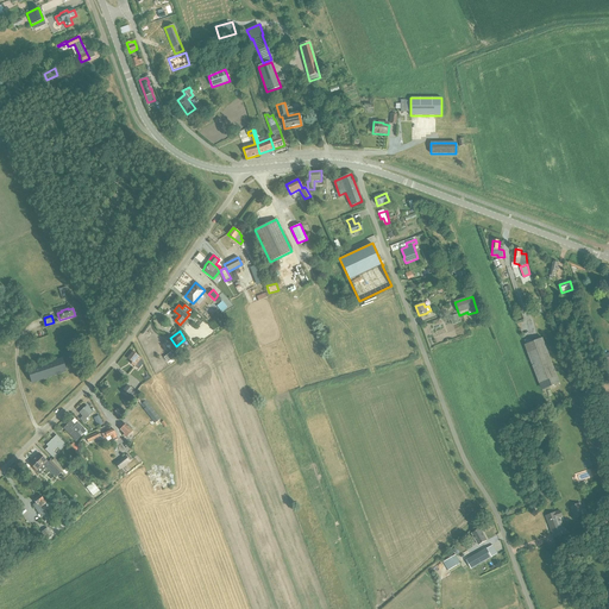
[(525,341),(542,389),(559,383),(542,339),(532,343),(531,339),(525,341)]
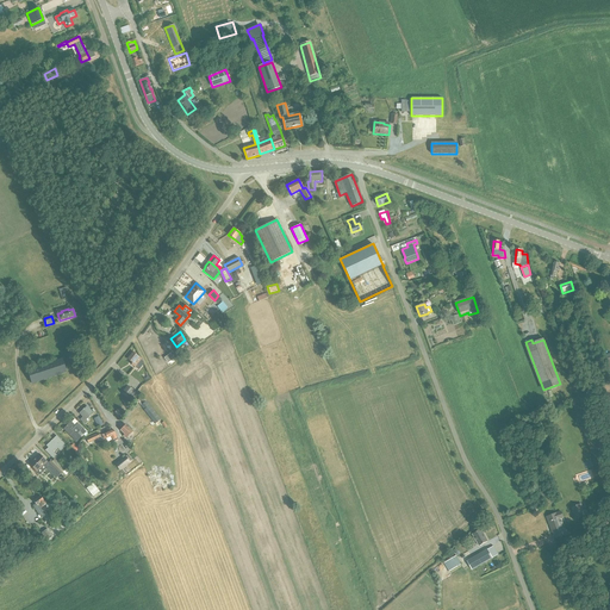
[(165,358),(167,362),(176,356),(173,352),(165,358)]
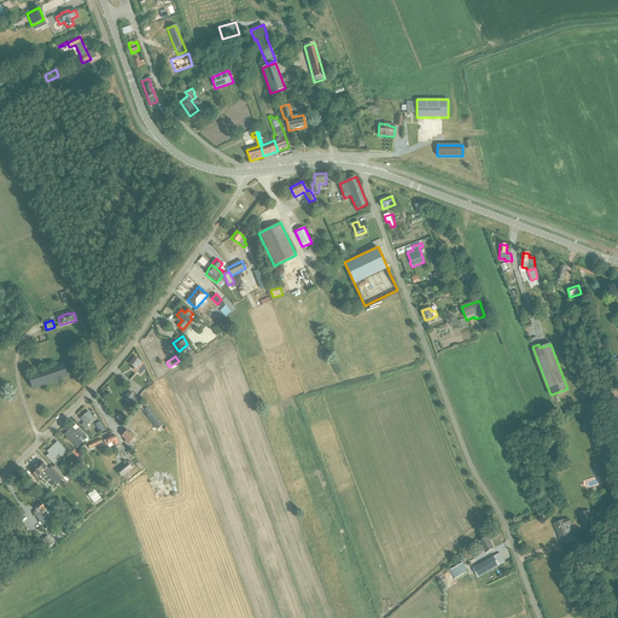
[(135,357),(129,365),(134,368),(133,369),(136,372),(140,375),(146,368),(143,363),(144,363),(135,357)]
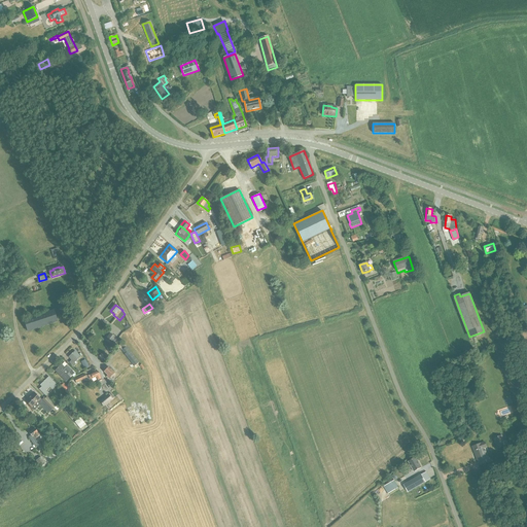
[(23,320),(27,331),(57,321),(53,310),(23,320)]
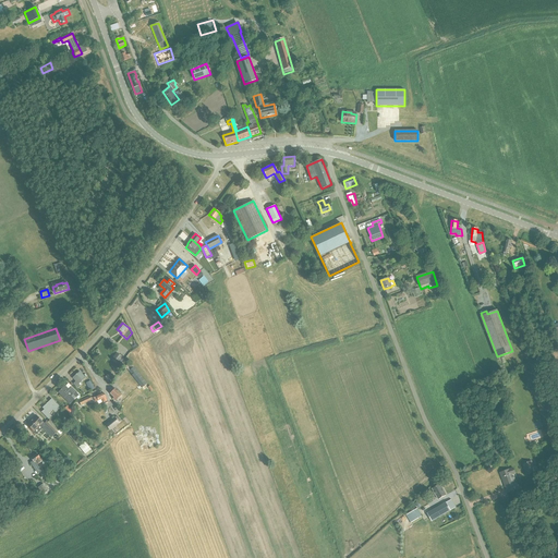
[(117,352),(111,360),(119,365),(124,359),(117,352)]
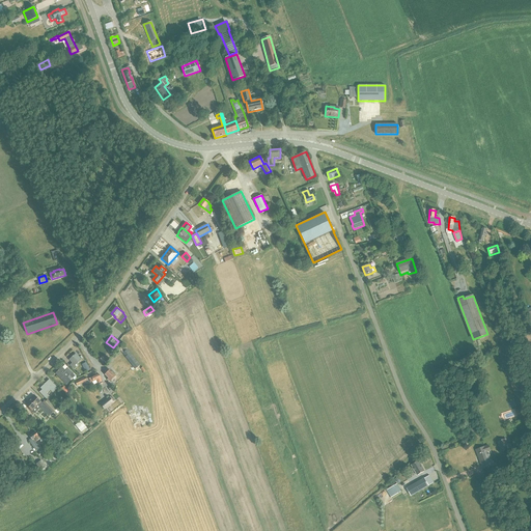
[(119,348),(136,370),(141,366),(140,365),(139,365),(124,345),(119,348)]
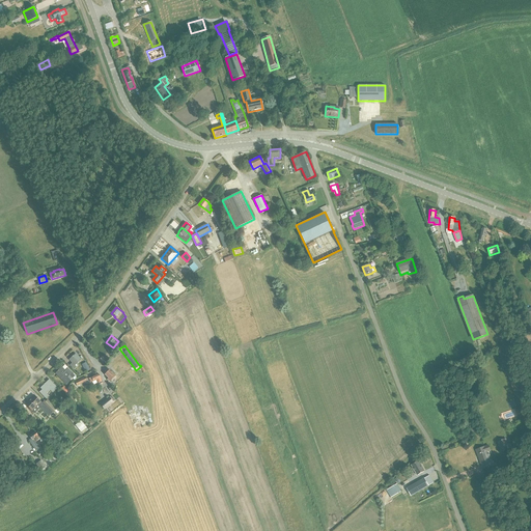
[(67,362),(70,364),(70,365),(73,368),(74,369),(77,366),(75,365),(81,359),(75,354),(68,360),(67,362)]
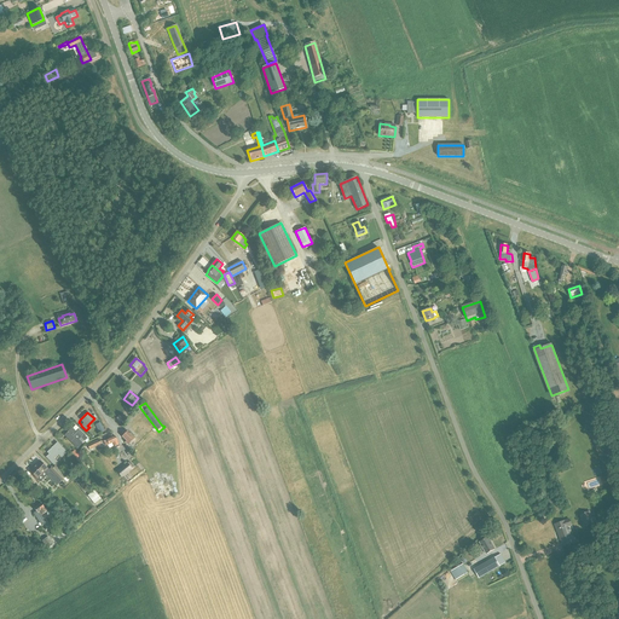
[(65,434),(71,441),(77,447),(82,443),(82,441),(84,440),(85,441),(87,438),(77,428),(76,431),(73,427),(65,434)]
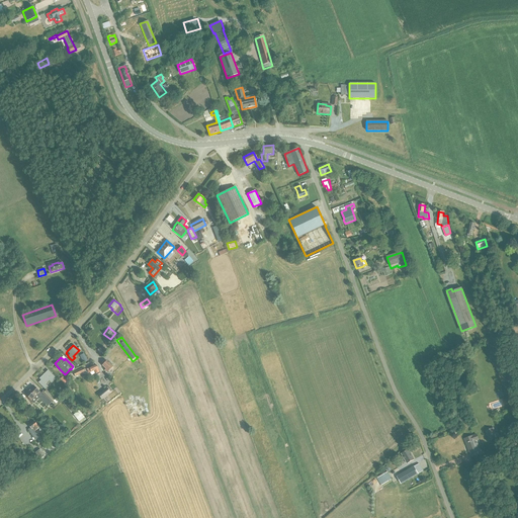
[(105,370),(106,372),(112,366),(106,361),(102,365),(106,369),(105,370)]
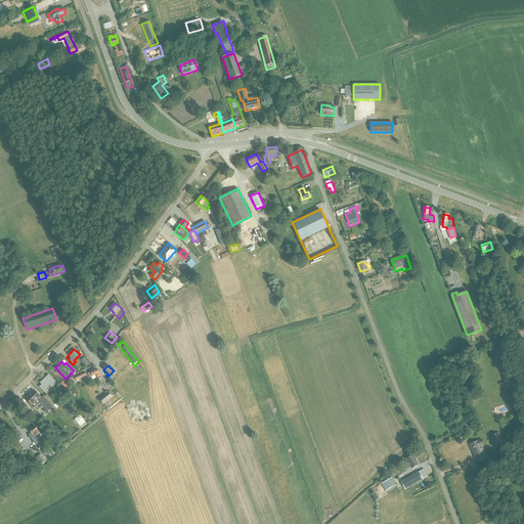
[(95,375),(97,380),(101,378),(97,369),(88,373),(90,378),(95,375)]
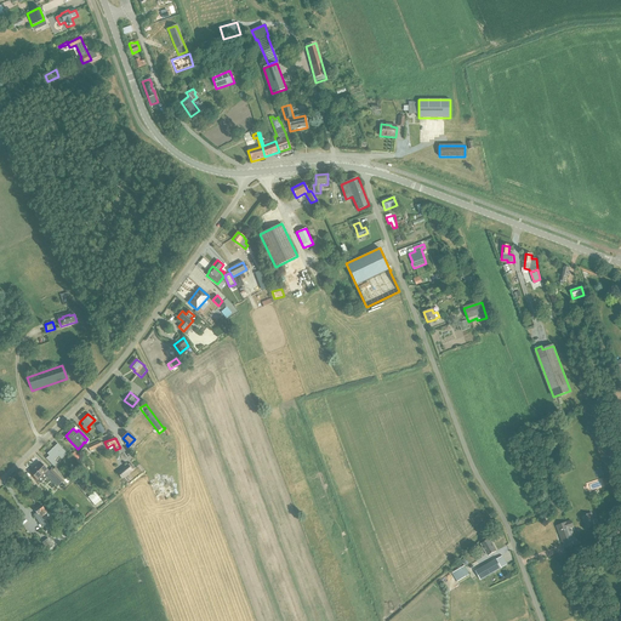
[(46,459),(53,466),(57,462),(53,460),(58,455),(61,457),(67,453),(61,448),(58,450),(55,446),(47,454),(50,455),(46,459)]
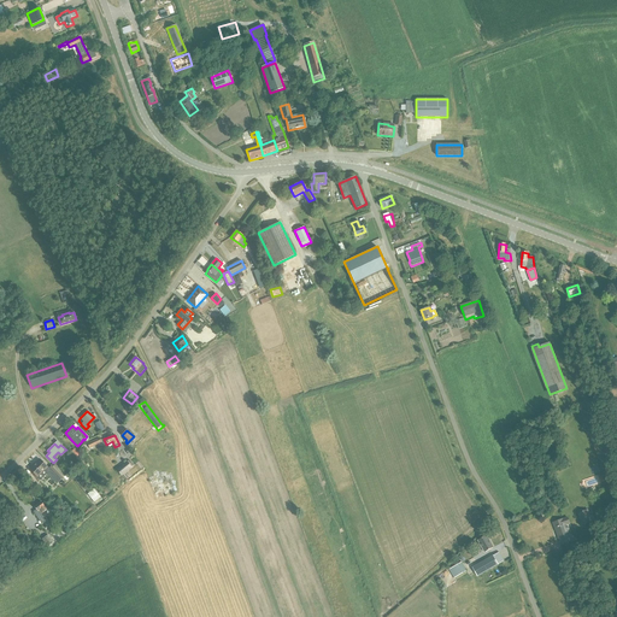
[(37,477),(40,480),(47,472),(45,469),(47,466),(40,458),(29,469),(37,477)]
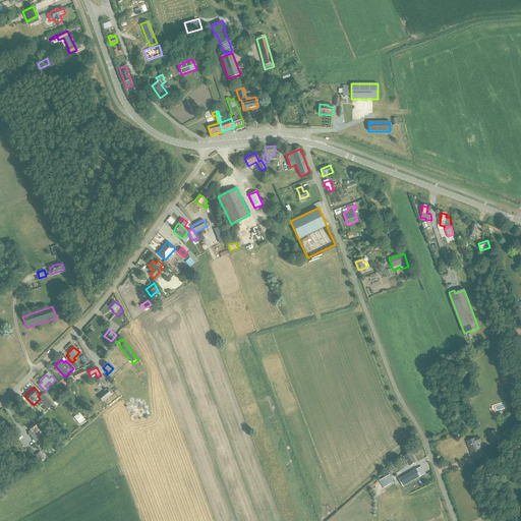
[(99,397),(102,401),(113,393),(109,389),(99,397)]
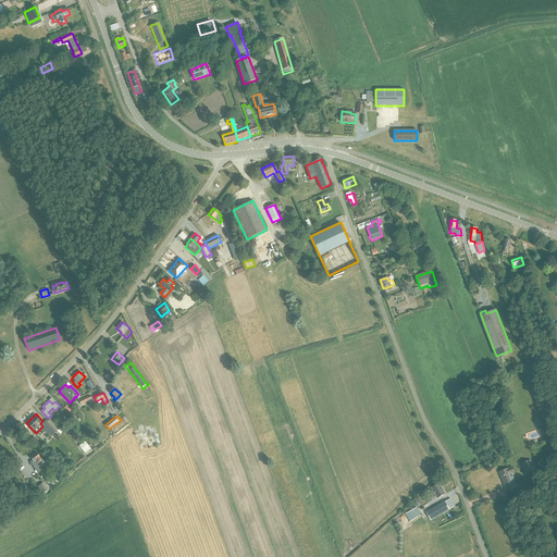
[(49,419),(47,421),(57,431),(59,429),(49,419)]
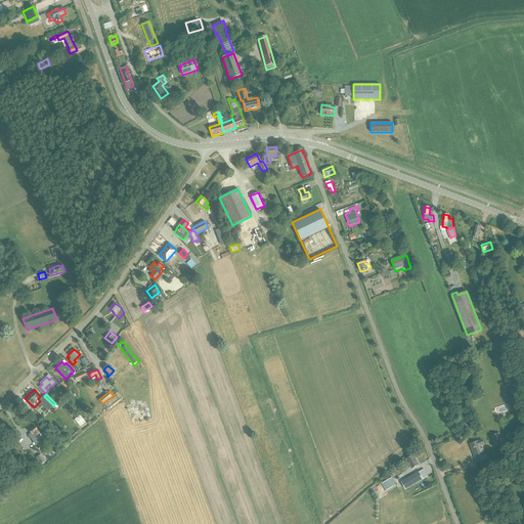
[(53,405),(44,396),(43,395),(40,398),(50,408),(53,405)]
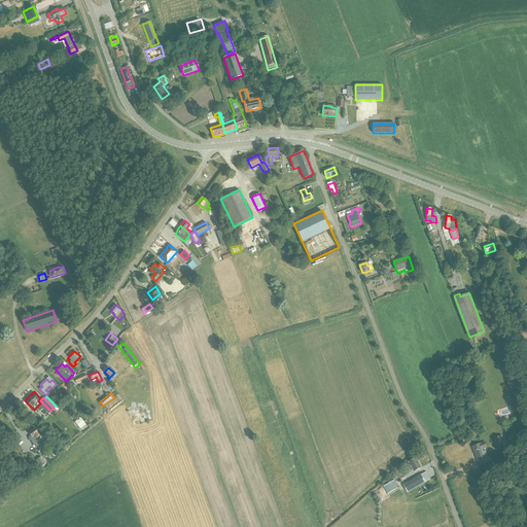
[(131,417),(146,413),(144,406),(129,409),(131,417)]
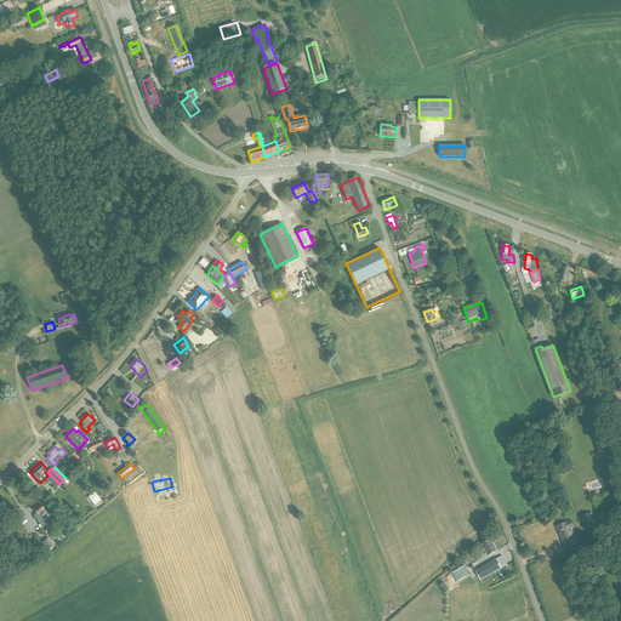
[(95,505),(97,507),(101,503),(101,505),(103,502),(95,491),(87,496),(95,505)]
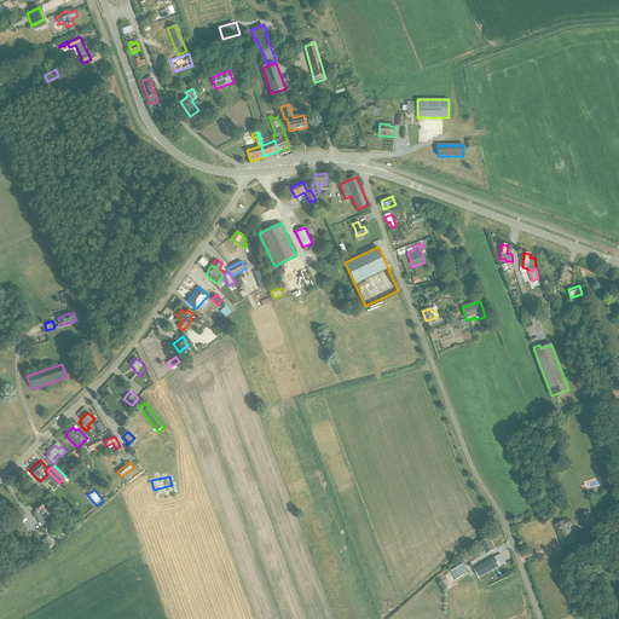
[(40,503),(34,508),(36,512),(38,513),(34,515),(41,525),(46,522),(41,515),(42,515),(47,512),(40,503)]
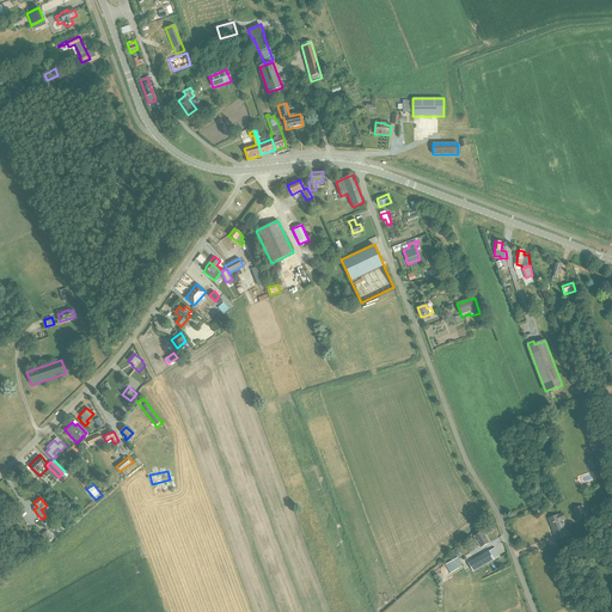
[(591,509),(585,512),(582,506),(574,509),(579,521),(593,515),(591,509)]
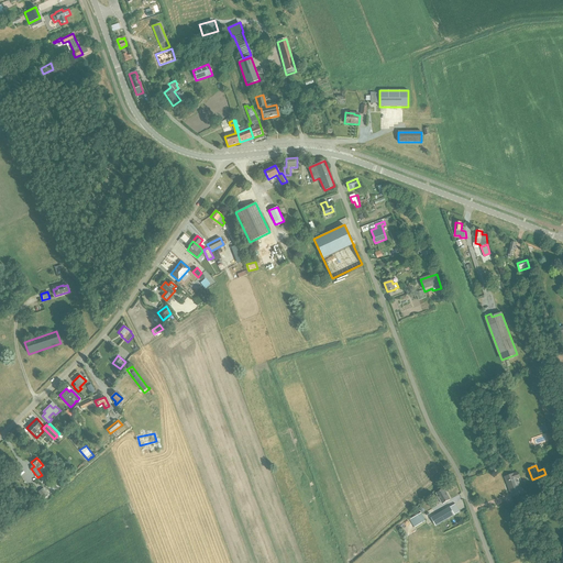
[(518,473),(514,474),(512,474),(504,477),(510,494),(511,493),(512,497),(522,493),(521,488),(519,489),(515,479),(519,477),(518,473)]
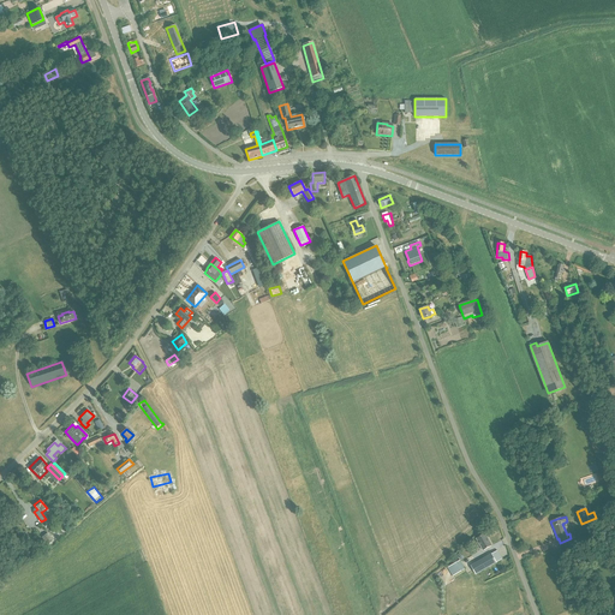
[(41,537),(47,544),(53,541),(48,532),(41,537)]
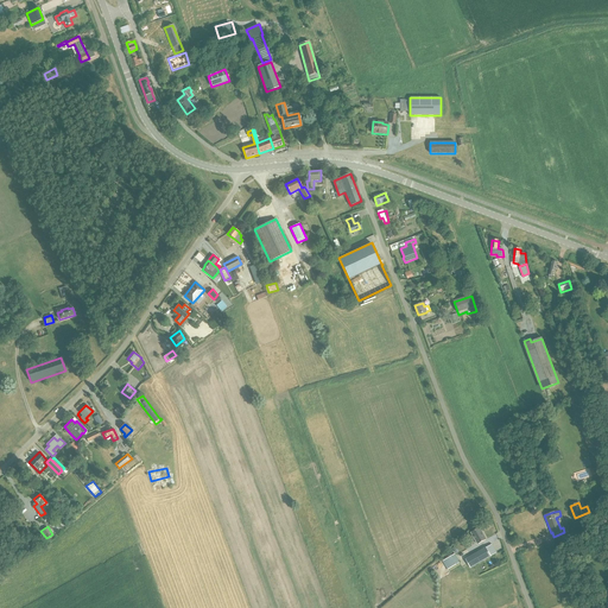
[(480,527),(472,533),(477,544),(487,539),(480,527)]
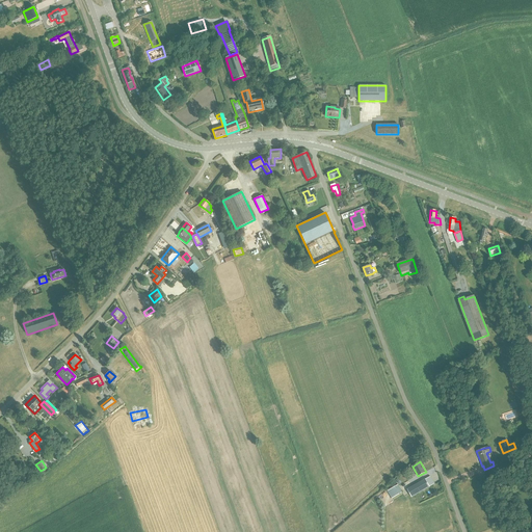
[(407,489),(411,497),(429,486),(425,479),(407,489)]
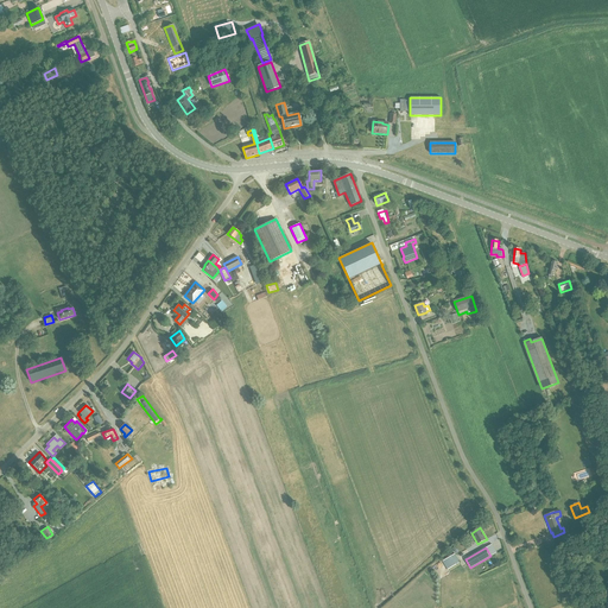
[(443,561),(448,569),(460,563),(455,553),(443,561)]
